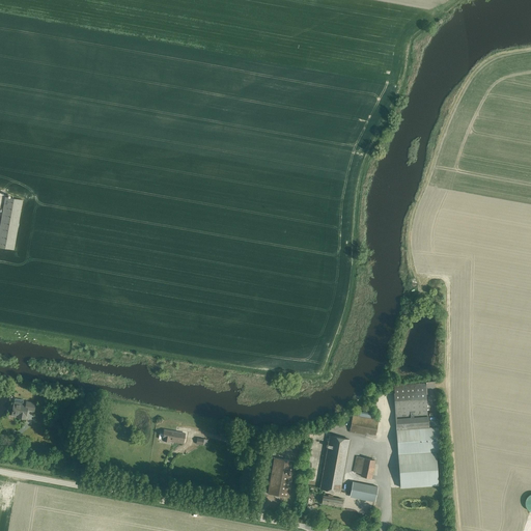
[(23,200),(5,197),(0,225),(0,247),(14,250),(23,200)]
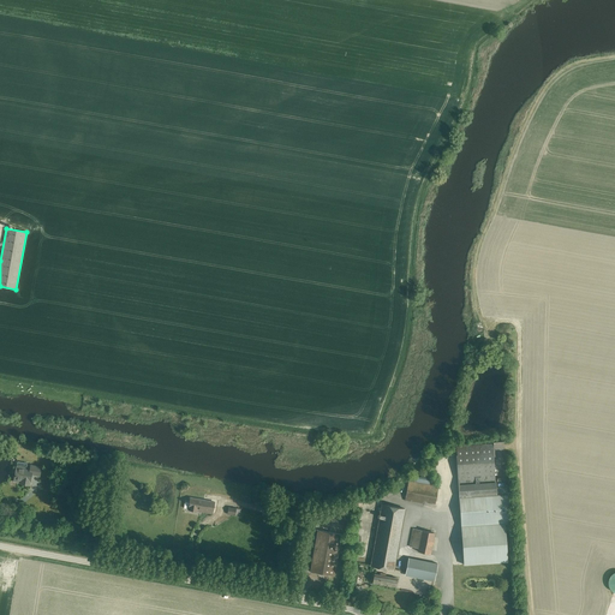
[(457,446),(459,483),(463,541),(464,565),(507,562),(505,524),(511,524),(508,494),(507,494),(507,487),(495,488),(495,481),(493,443),(457,446)]
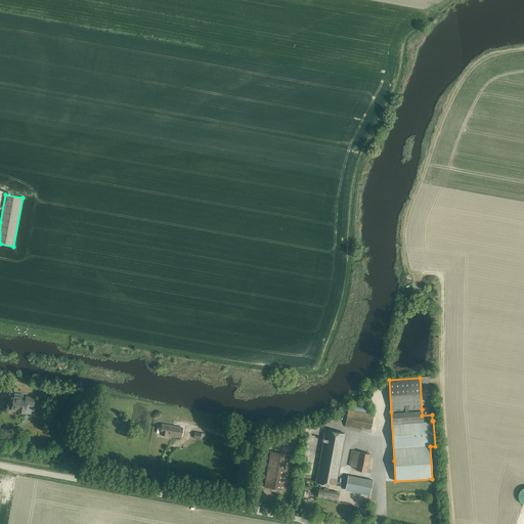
[(14,394),(14,398),(11,410),(25,413),(25,408),(25,407),(25,404),(34,405),(35,398),(26,397),(26,400),(23,399),(24,395),(14,394)]
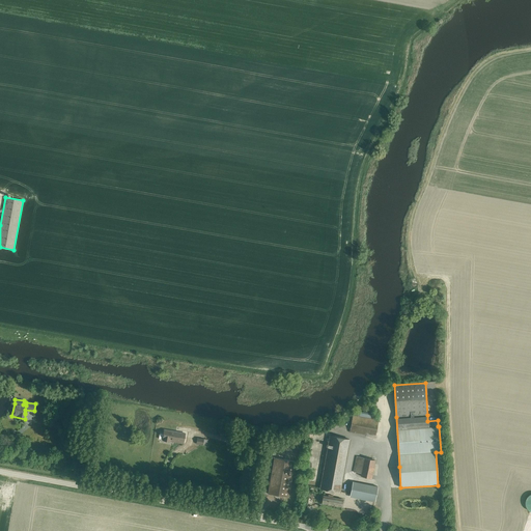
[(353,415),(350,432),(365,435),(365,432),(375,435),(379,420),(365,418),(365,416),(364,416),(365,414),(358,413),(358,416),(353,415)]
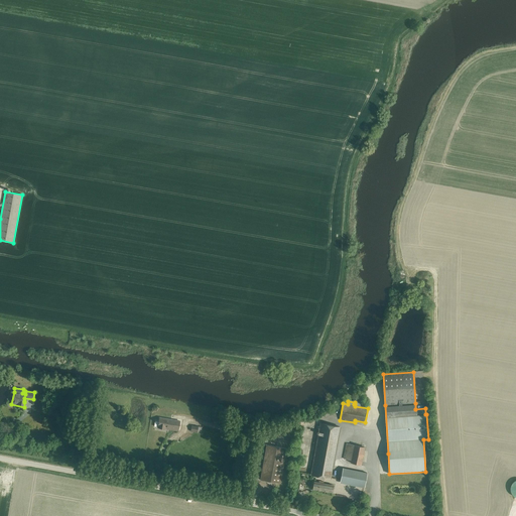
[(155,426),(158,427),(178,431),(179,421),(159,418),(159,421),(156,421),(155,426)]
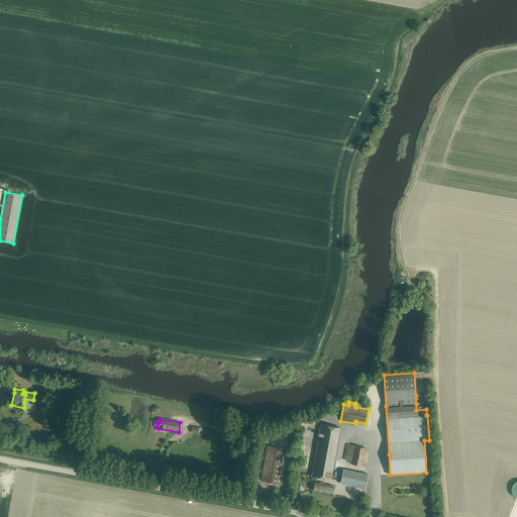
[(340,428),(321,424),(312,476),(331,479),(340,428)]
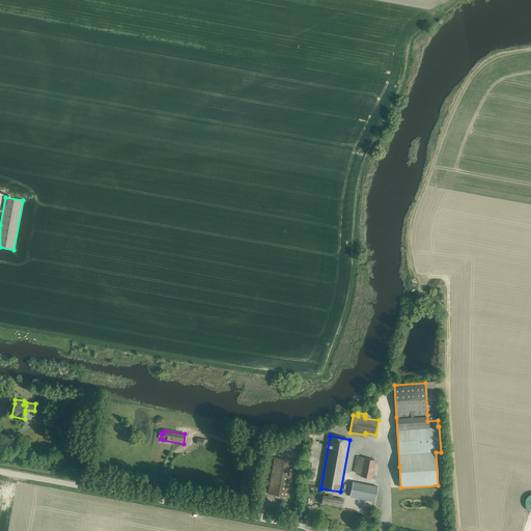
[(288,497),(295,462),(274,457),(268,494),(288,497)]
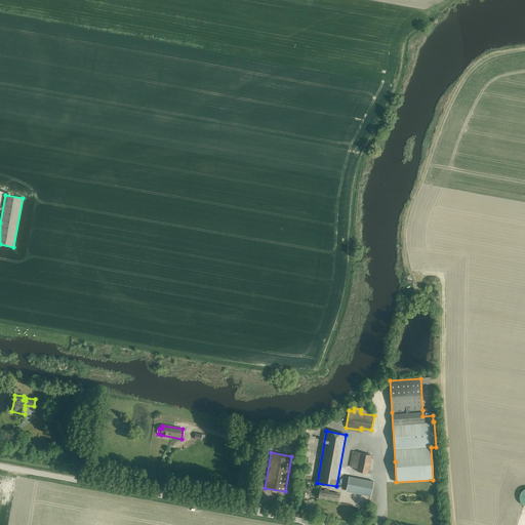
[(360,452),(357,471),(367,473),(370,454),(360,452)]
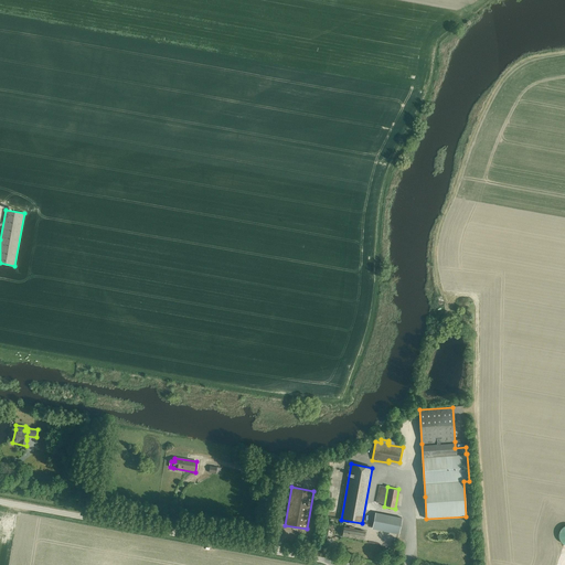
[(398,532),(402,518),(375,512),(372,526),(398,532)]
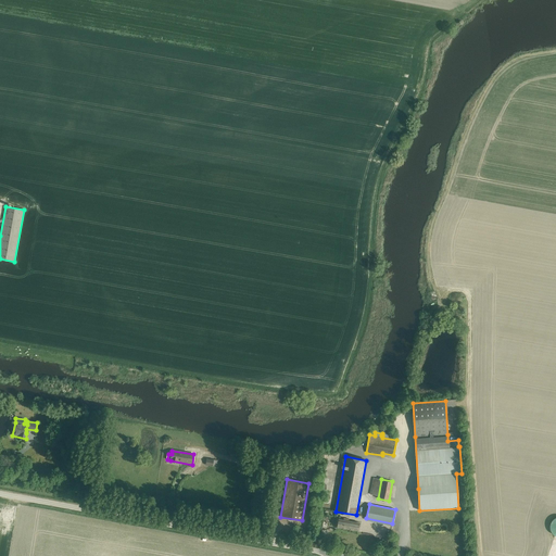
[(343,520),(339,519),(337,527),(343,528),(342,530),(346,531),(346,529),(357,531),(359,522),(356,522),(349,520),(349,519),(343,518),(343,520)]
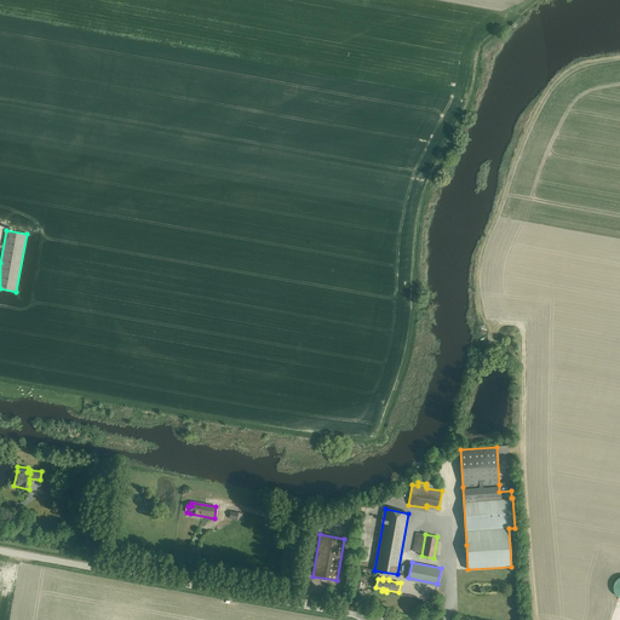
All buildings are outlined.
